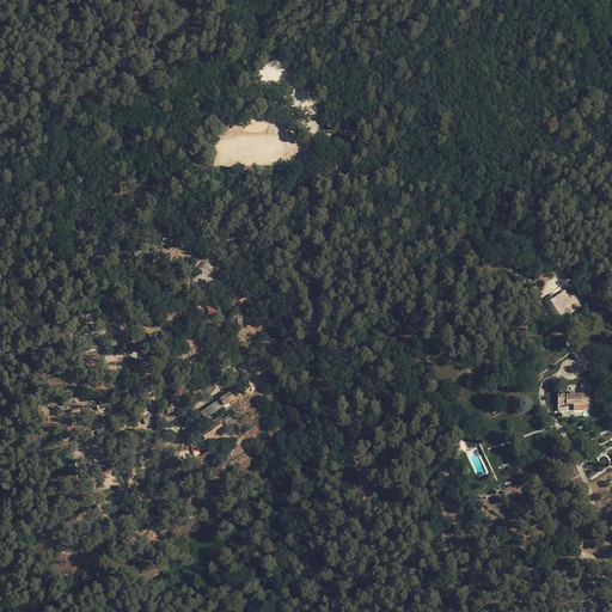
[(563,319),(580,307),(574,298),(570,300),(564,292),(551,301),(563,319)]
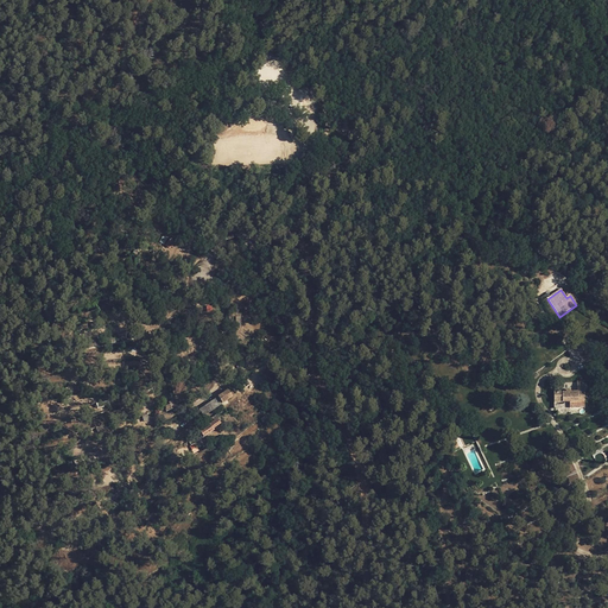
[(577,392),(553,393),(555,403),(570,401),(578,401),(584,401),(583,381),(577,382),(577,392)]
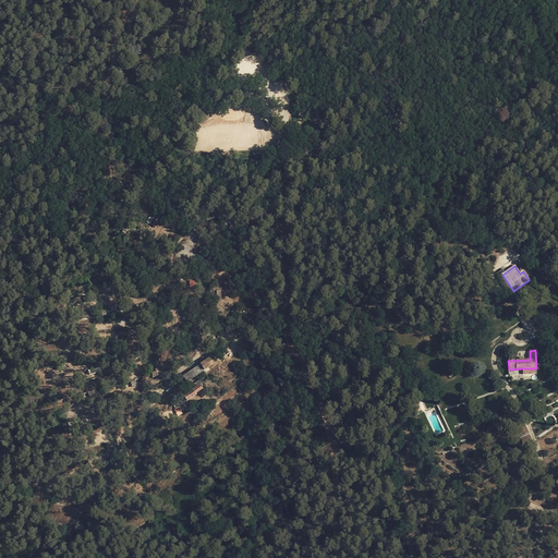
[(182,376),(186,381),(204,370),(213,364),(208,359),(202,362),(182,376)]
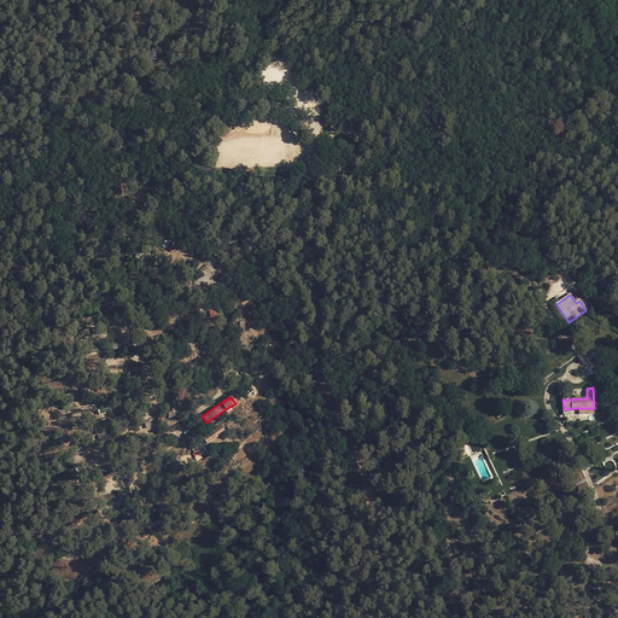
[(94,423),(99,441),(115,436),(109,418),(94,423)]
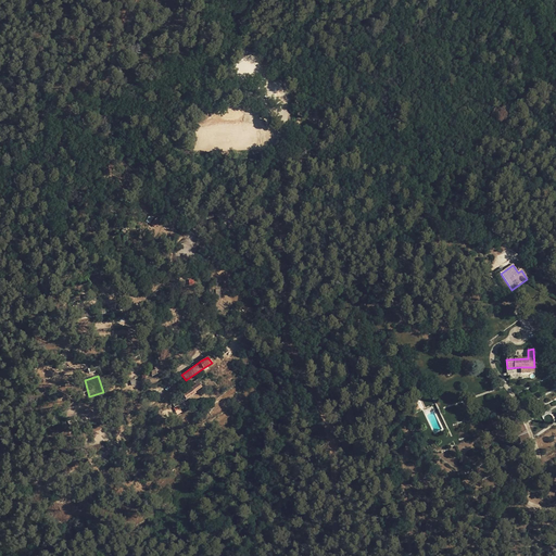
[(190,388),(197,383),(198,383),(203,380),(201,377),(188,386),(190,388)]
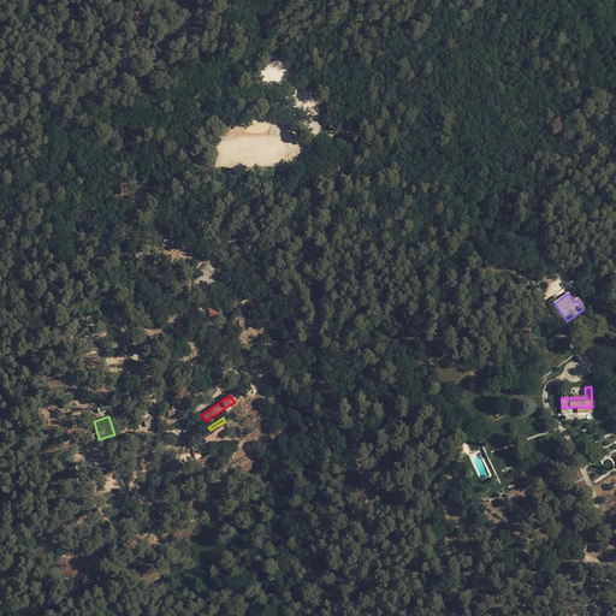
[(200,437),(205,444),(215,437),(215,436),(223,430),(219,425),(218,425),(211,430),(200,437)]
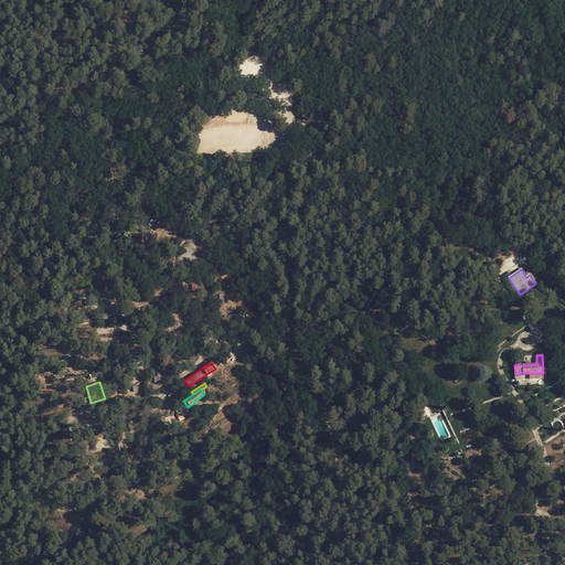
[(177,414),(181,420),(185,418),(181,411),(177,414)]
